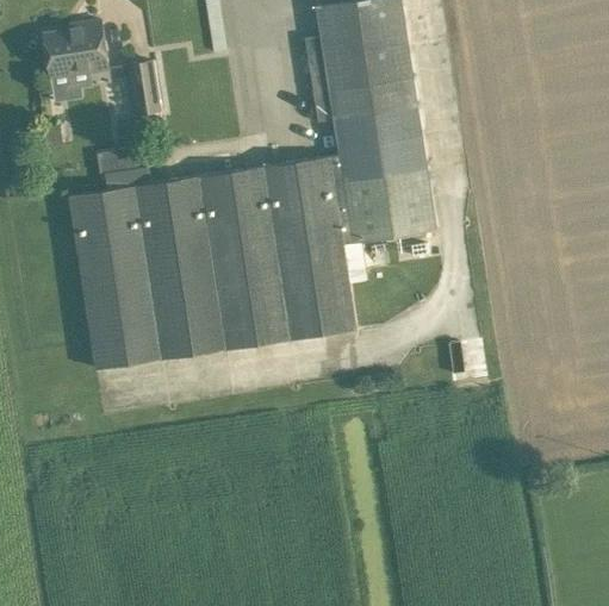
[(107,191),(69,195),(95,369),(356,331),(343,245),(437,231),(401,0),(315,0),(322,37),(306,39),(318,123),(335,120),(340,156),(151,183),(107,191)]
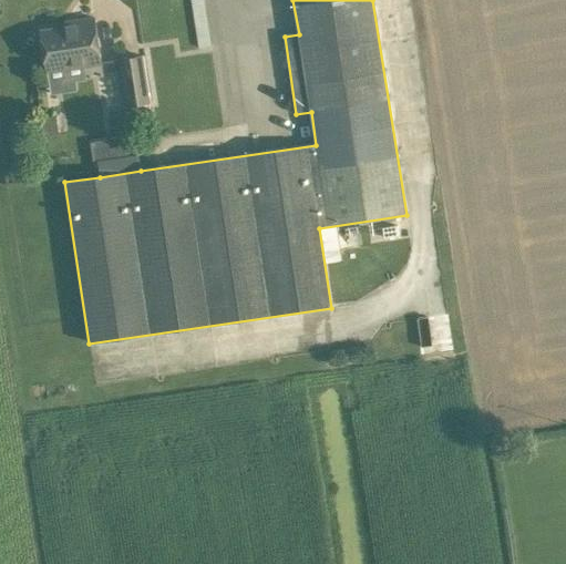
[(193,0),(198,49),(212,47),(206,0),(193,0)]
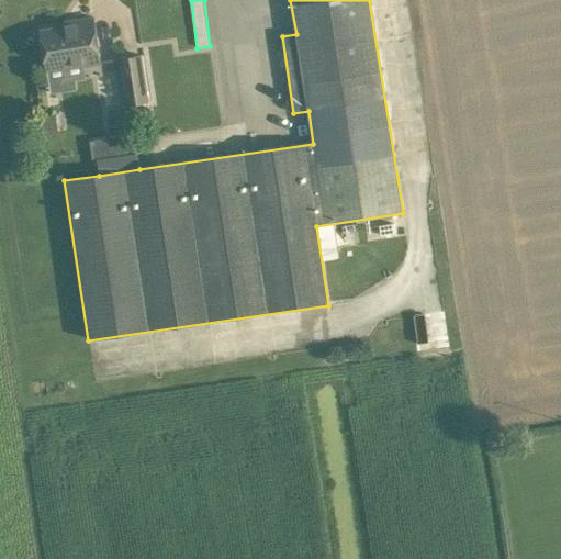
[(47,73),(101,64),(94,19),(75,21),(76,25),(42,31),(47,73)]
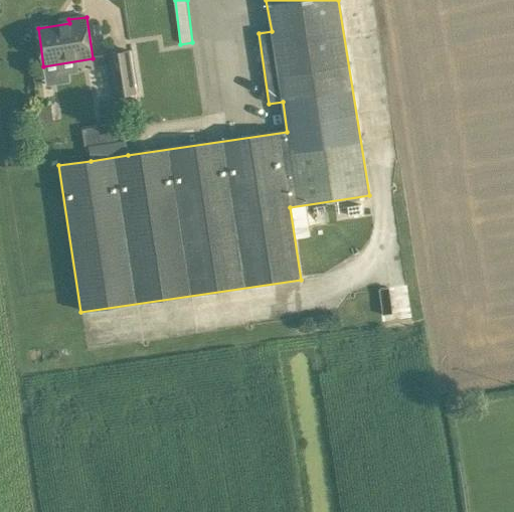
[(136,96),(129,51),(109,54),(115,99),(136,96)]
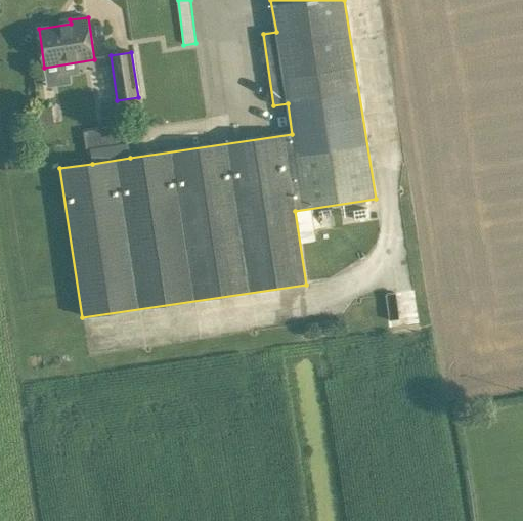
[(105,130),(107,146),(119,145),(116,128),(105,130)]
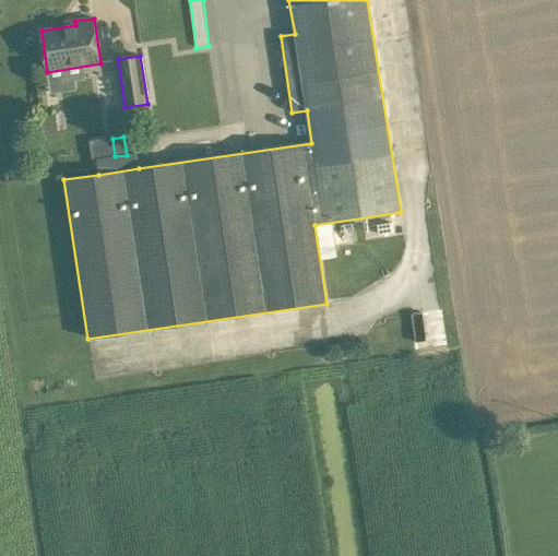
[(127,155),(115,156),(96,160),(98,175),(139,168),(137,156),(137,154),(127,155)]
